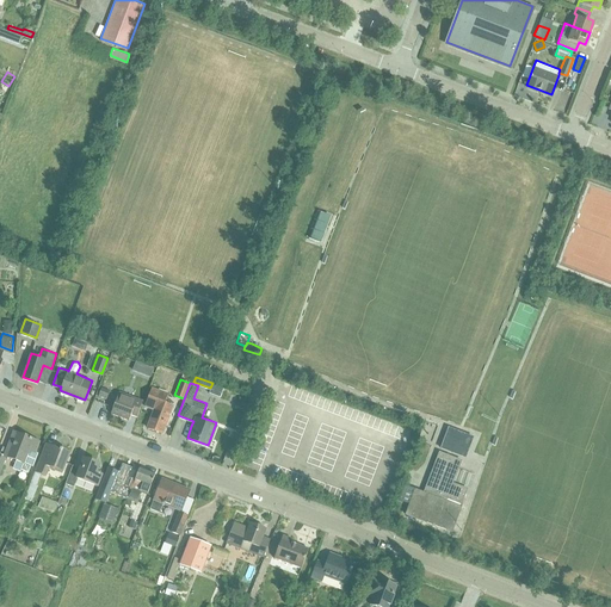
[(100,385),(98,394),(106,397),(109,389),(103,386),(100,385)]
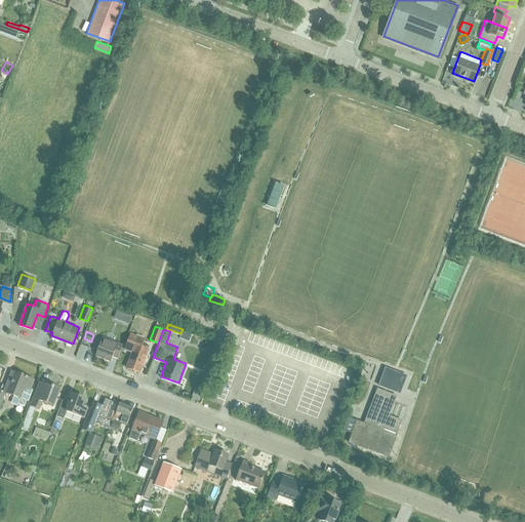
[(126,366),(138,370),(148,348),(142,346),(145,337),(129,332),(124,347),(132,350),(126,366)]
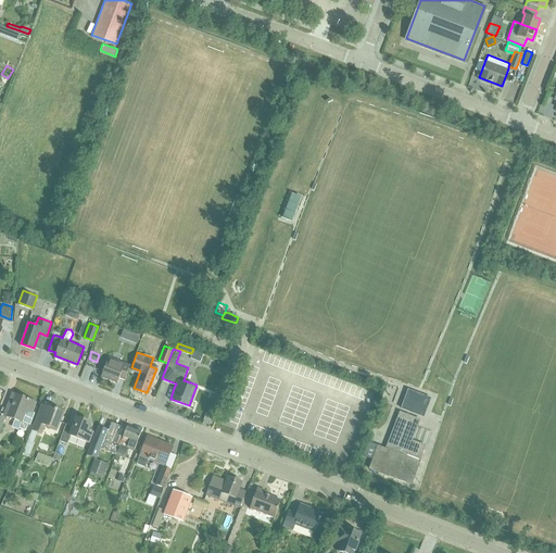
[(130,364),(109,355),(105,365),(104,364),(100,375),(116,381),(118,375),(125,378),(130,364)]
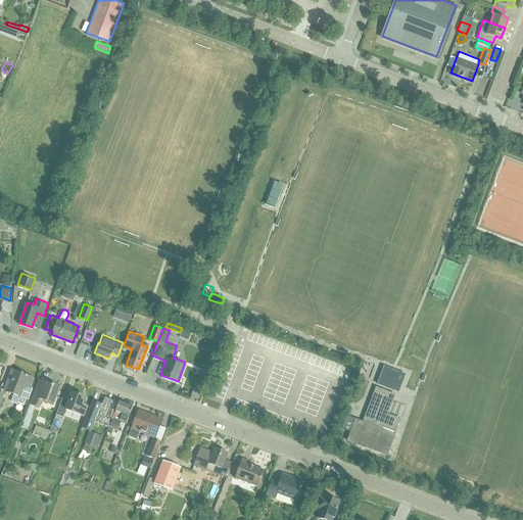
[(202,346),(208,348),(210,340),(205,338),(202,346)]
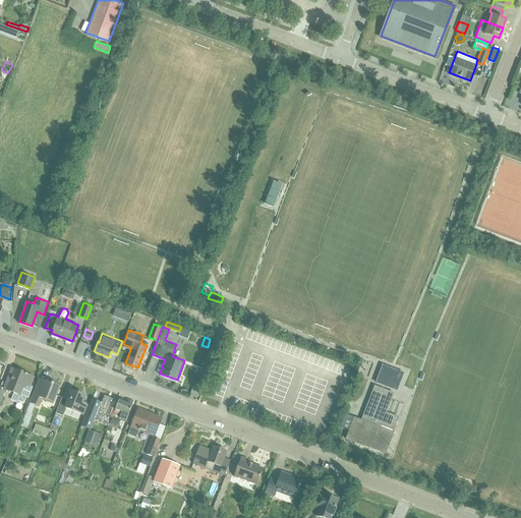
[(375,381),(394,387),(400,372),(382,365),(375,381)]
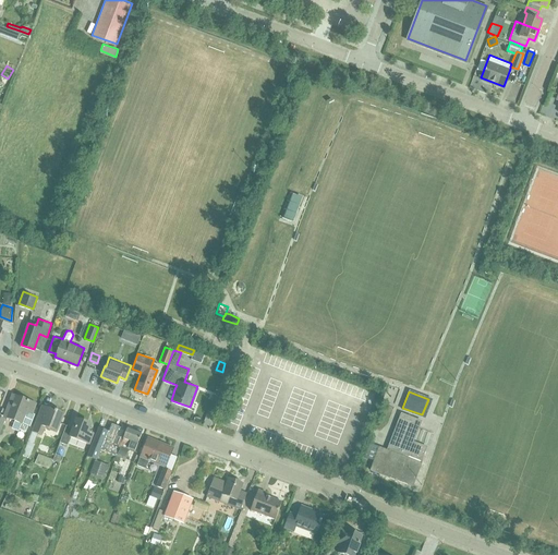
[(34,412),(33,412),(36,402),(16,395),(8,415),(16,420),(14,425),(26,431),(34,412)]
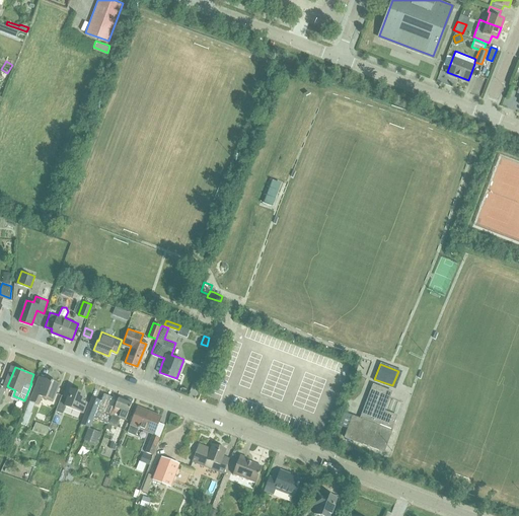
[(38,381),(29,400),(34,401),(40,404),(43,396),(53,400),(60,384),(46,379),(44,383),(38,381)]
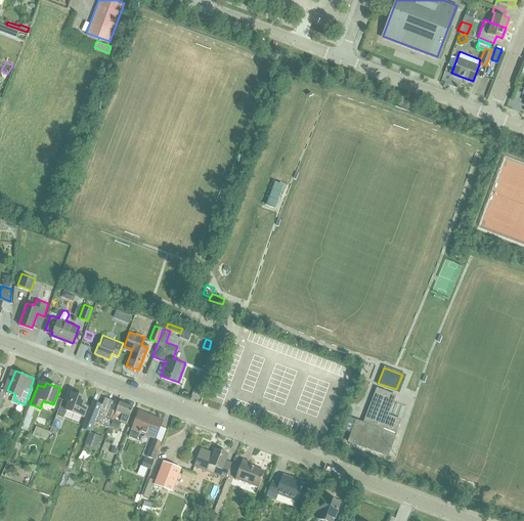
[(395,393),(377,386),(376,387),(375,390),(376,390),(374,394),(370,401),(368,407),(363,421),(364,421),(363,425),(362,426),(357,424),(354,431),(351,430),(348,439),(387,454),(395,433),(394,433),(400,418),(388,413),(390,407),(392,401),(395,393)]
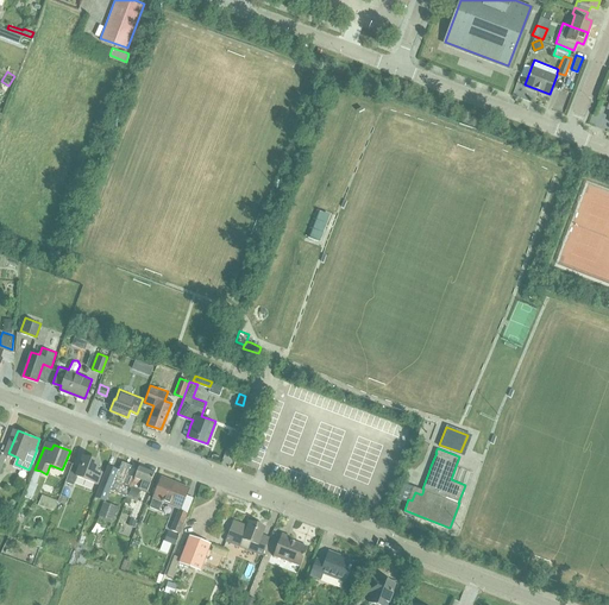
[(73,462),(66,481),(75,485),(79,476),(99,483),(102,472),(98,471),(100,462),(83,457),(80,465),(73,462)]
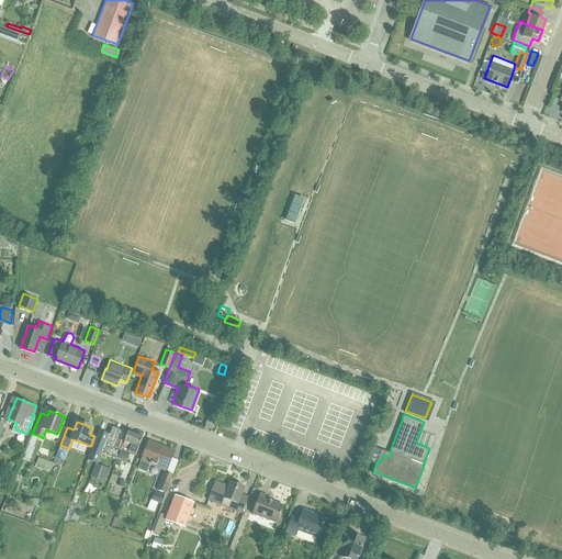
[(91,446),(87,456),(97,460),(102,444),(113,447),(111,455),(117,457),(127,429),(111,424),(107,434),(97,431),(94,436),(91,446)]
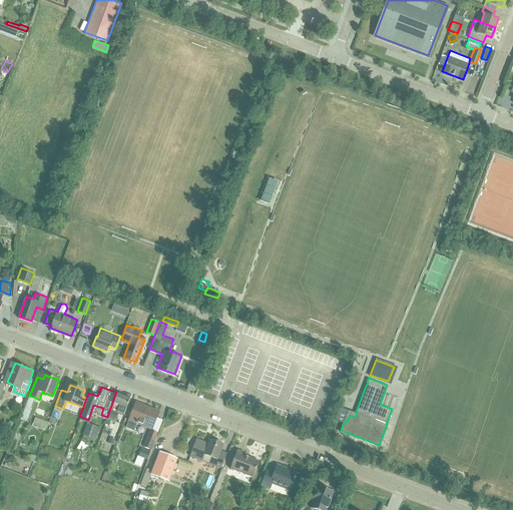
[(129,397),(116,392),(107,417),(110,418),(115,420),(118,411),(123,413),(129,397)]
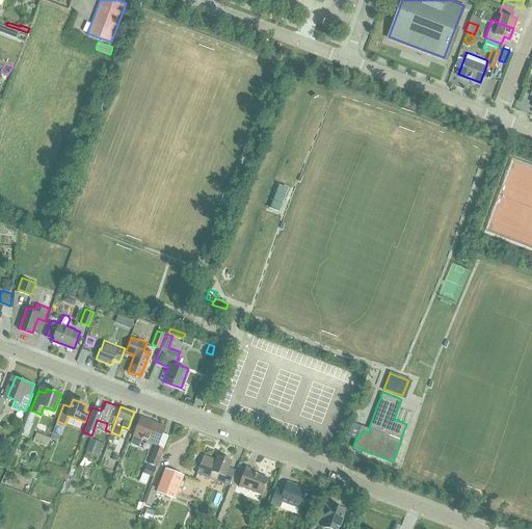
[(140,416),(134,432),(133,432),(130,441),(138,444),(141,435),(158,443),(164,426),(140,416)]
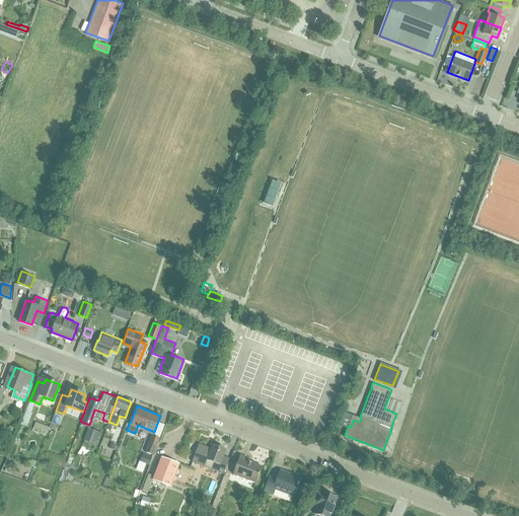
[(35,419),(32,428),(47,434),(50,426),(51,424),(35,419)]
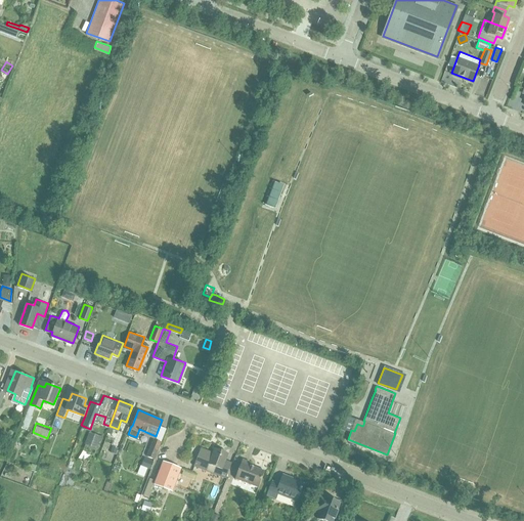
[(96,446),(101,433),(88,428),(83,441),(96,446)]
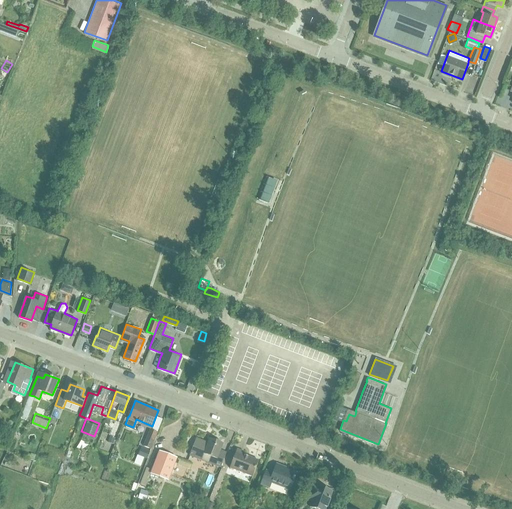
[(150,447),(157,430),(150,427),(143,444),(150,447)]
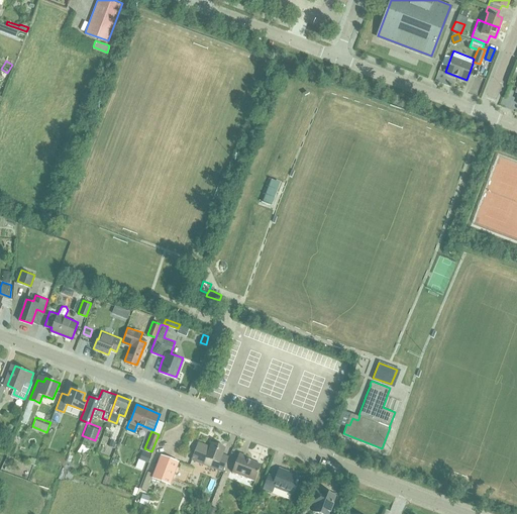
[(206,456),(213,459),(211,466),(222,470),(228,454),(222,452),(224,446),(211,441),(210,445),(198,441),(192,458),(204,463),(206,456)]
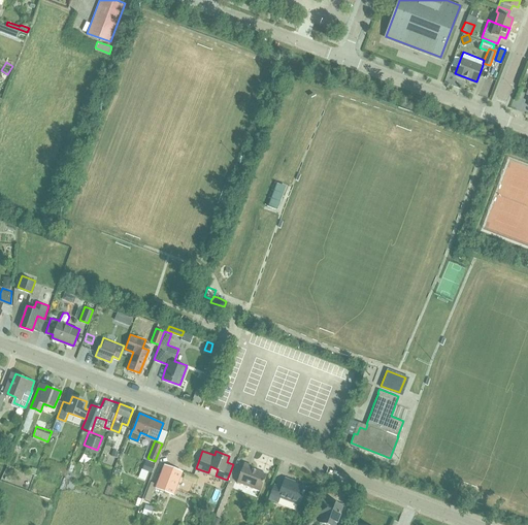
[(147,460),(143,468),(151,471),(155,463),(147,460)]
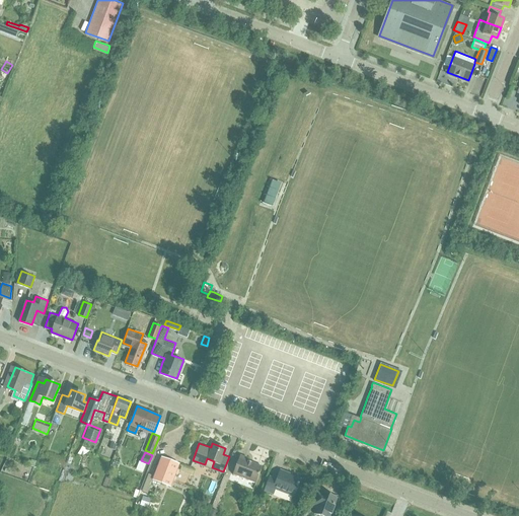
[(240,454),(233,473),(255,483),(263,466),(247,460),(248,457),(240,454)]
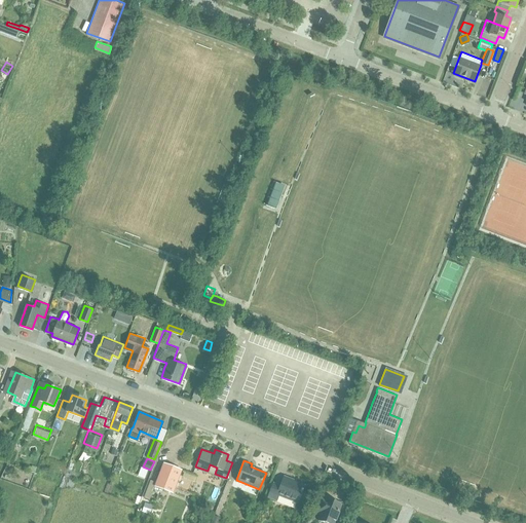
[(163,461),(154,484),(173,491),(176,485),(182,469),(163,461)]
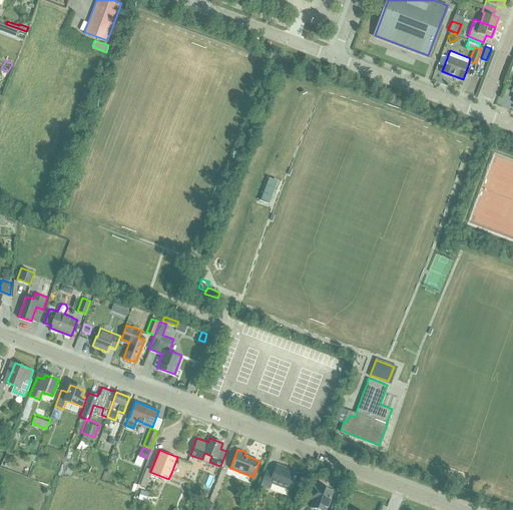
[(267,470),(261,483),(270,486),(271,481),(291,489),(297,473),(284,468),(285,466),(277,463),(274,472),(267,470)]
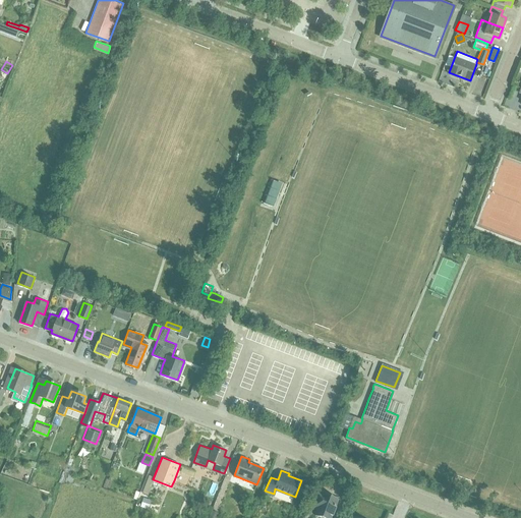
[(217,494),(220,478),(209,475),(205,491),(217,494)]
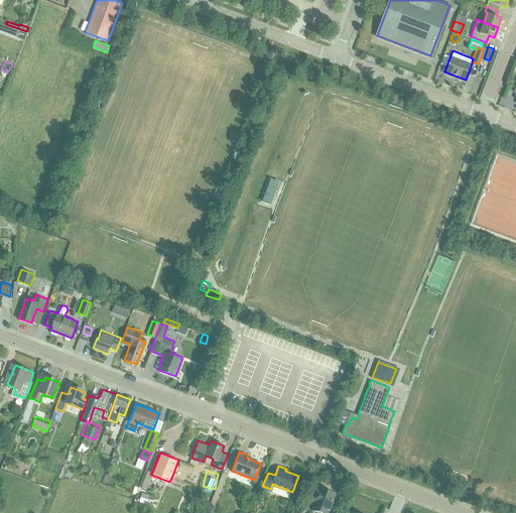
[(309,501),(314,503),(312,509),(321,512),(327,512),(329,509),(330,510),(332,503),(335,494),(334,494),(335,492),(328,489),(327,491),(320,489),(314,487),(309,501)]
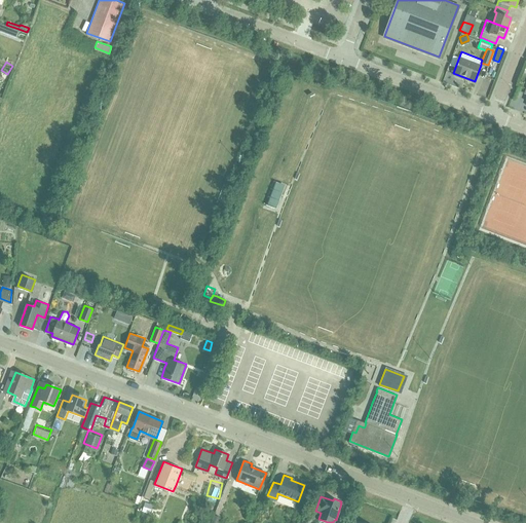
[(149,512),(152,505),(144,501),(142,510),(149,512)]
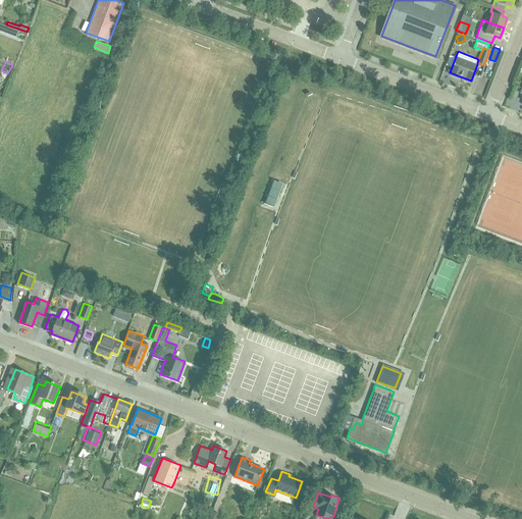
[(210,516),(209,518),(214,518),(215,518),(216,518),(218,512),(213,510),(210,516)]
